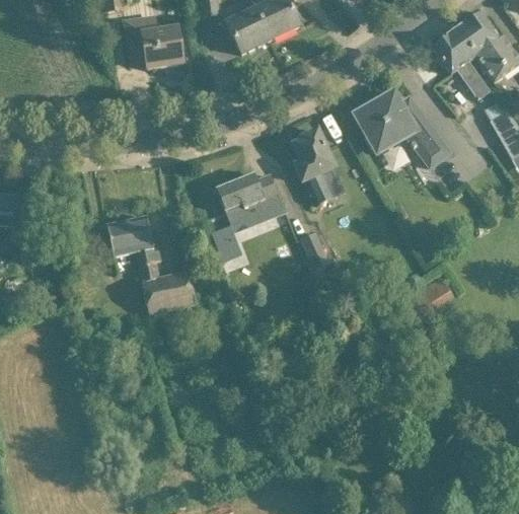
[(97,0),(99,12),(128,9),(126,0),(97,0)]
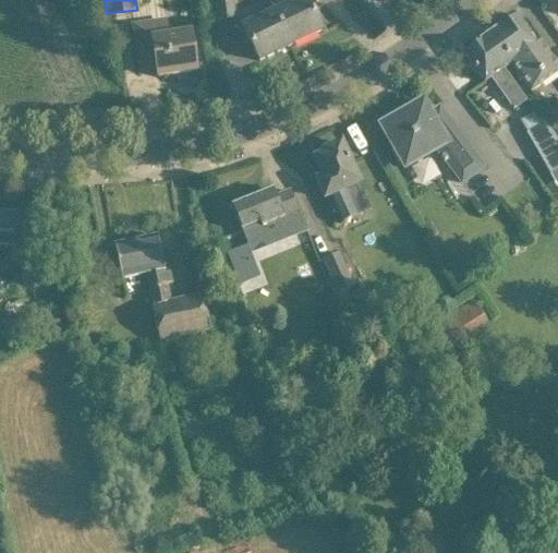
[(215,0),(217,16),(235,14),(233,0),(215,0)]
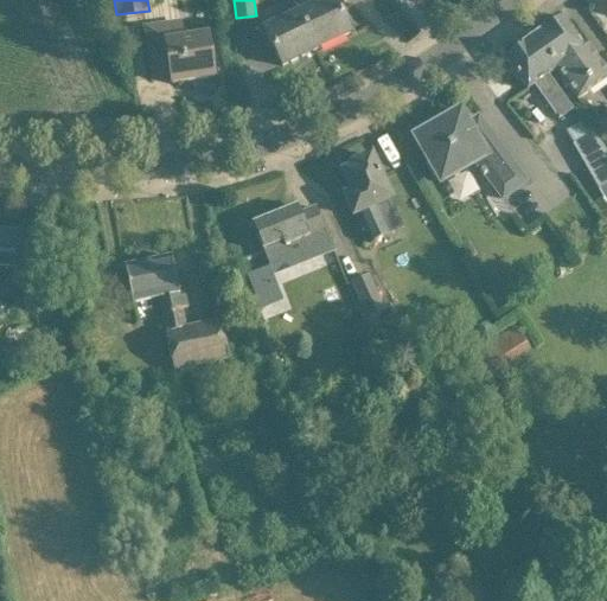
[(317,45),(350,29),(336,0),(318,0),(299,10),(317,45)]
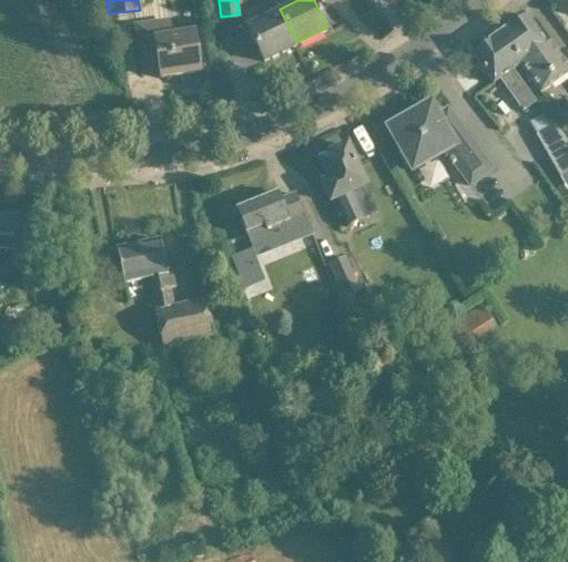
[(264,58),(296,42),(280,9),(249,24),(264,58)]
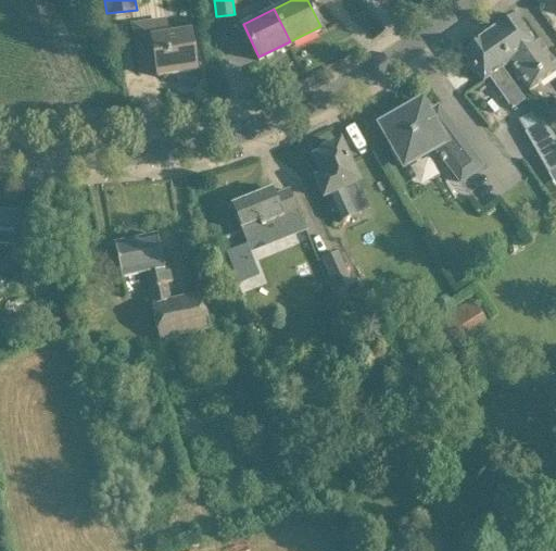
[(493,26),(493,27),(504,42),(500,45),(508,59),(509,59),(525,80),(529,87),(555,66),(555,61),(539,37),(535,39),(528,28),(515,11),(512,13),(508,14),(504,16),(503,20),(500,22),(500,23),(501,24),(494,28),(494,27),(493,26)]
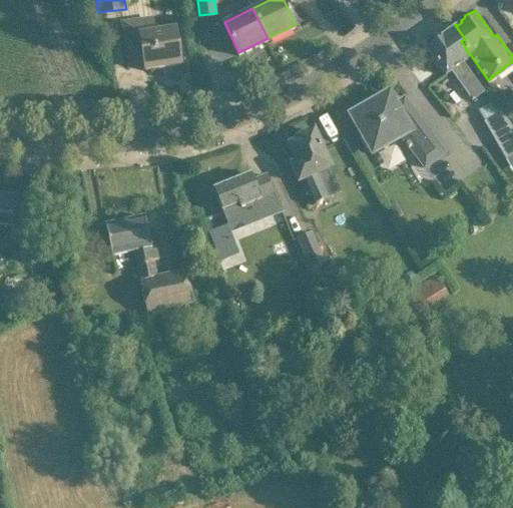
[(154,29),(152,15),(122,19),(126,42),(141,39),(145,66),(181,61),(175,25),(154,29)]
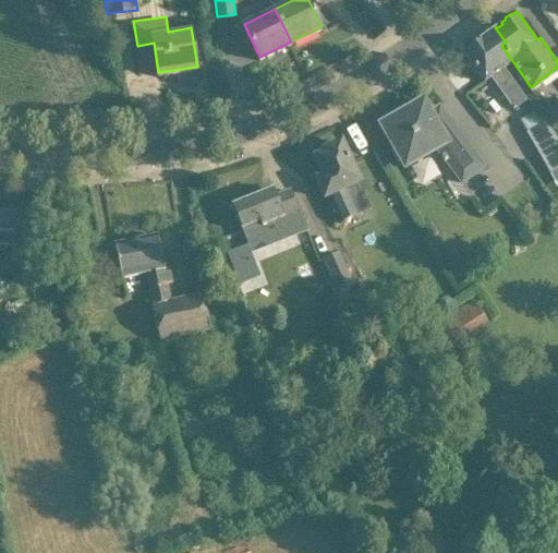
[(469,46),(464,48),(476,67),(485,77),(492,73),(514,105),(526,96),(502,64),(510,59),(501,45),(506,43),(495,27),(486,33),(486,34),(487,35),(482,39),(481,38),(481,37),(480,37),(476,40),(473,40),(470,44),(469,46)]
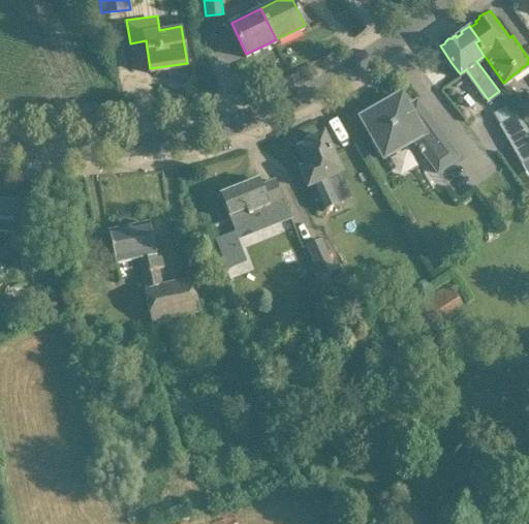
[(384,102),(362,116),(374,137),(373,139),(372,137),(371,139),(378,151),(379,151),(379,150),(380,149),(381,150),(384,154),(413,137),(419,145),(417,147),(421,150),(423,149),(438,170),(440,167),(459,154),(416,98),(408,104),(401,93),(391,98),(384,102)]
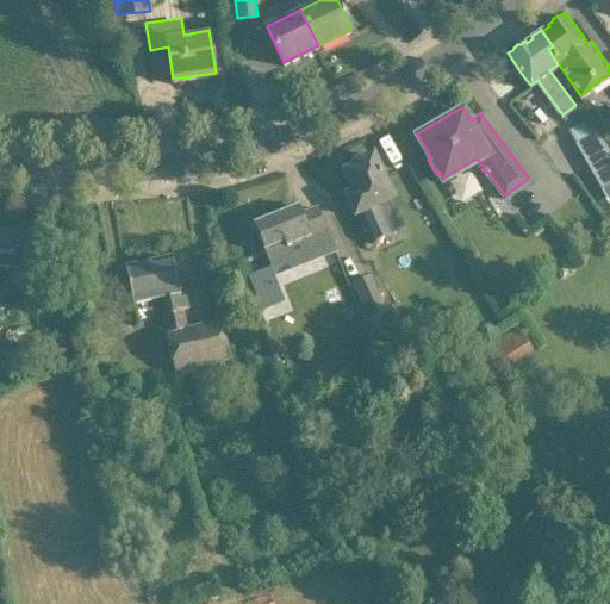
[(590,114),(570,126),(577,139),(576,141),(602,186),(609,180),(609,149),(598,128),(590,114)]
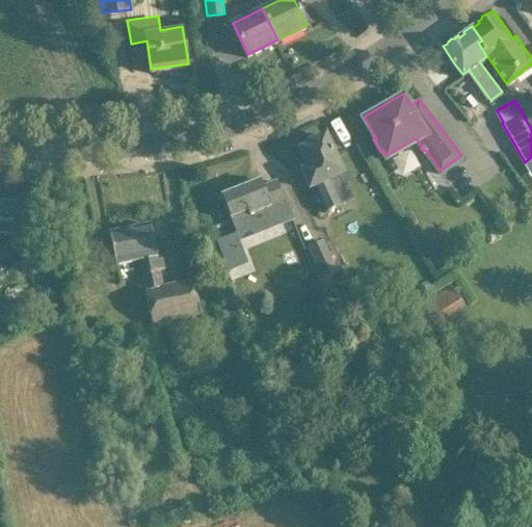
[(310,142),(300,147),(309,164),(301,167),(310,185),(313,183),(324,209),(342,202),(342,201),(329,175),(341,170),(343,169),(334,151),(325,132),(321,134),(320,132),(311,136),(311,138),(309,139),(310,142)]
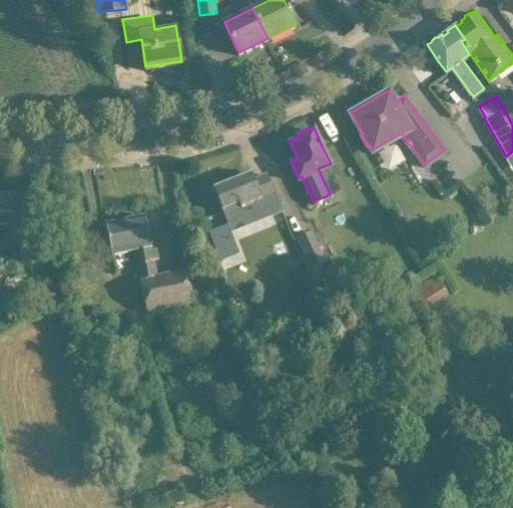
[(253,176),(251,170),(213,185),(228,222),(245,216),(246,218),(280,204),(267,171),(253,176)]
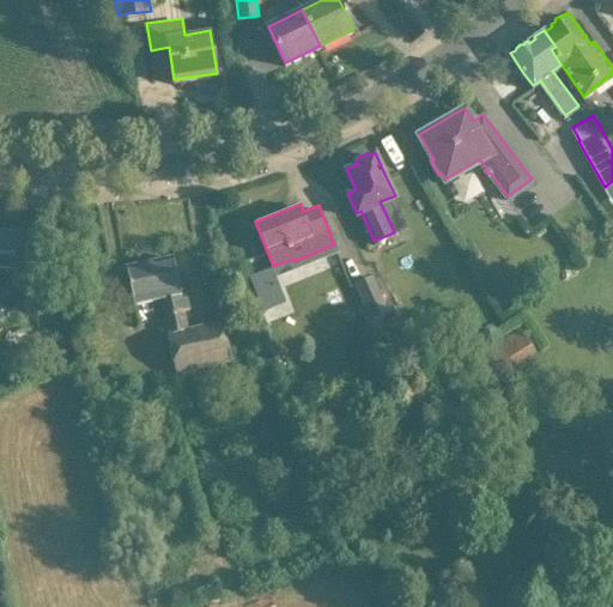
[(0,266),(17,268),(18,247),(19,234),(0,231),(0,266)]
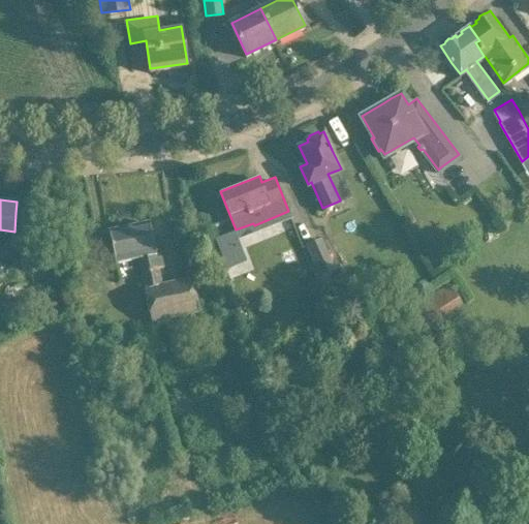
[(155,250),(149,219),(109,227),(116,260),(137,255),(151,320),(198,310),(192,275),(162,281),(158,265),(164,264),(161,249),(155,250)]
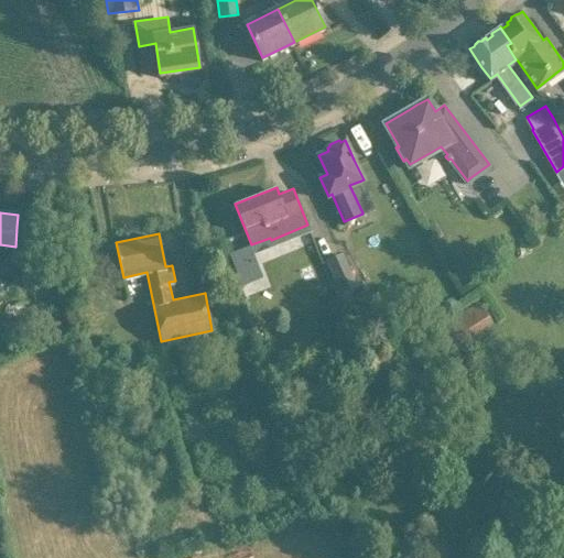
[(347,299),(360,293),(342,251),(328,258),(347,299)]
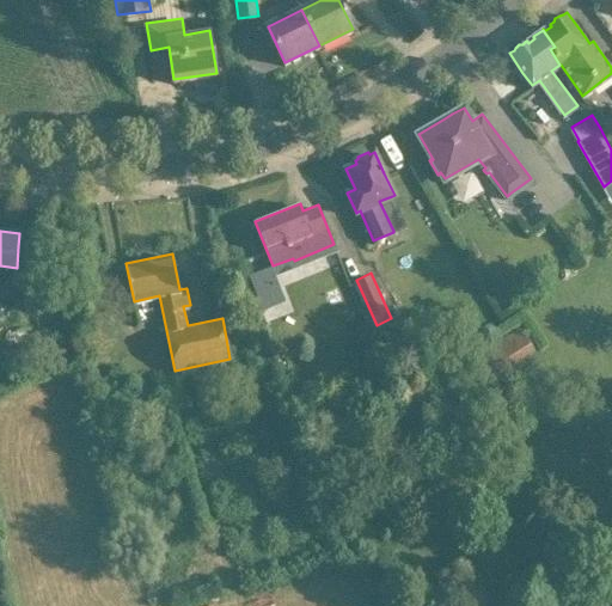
[(499,369),(534,346),(519,323),(484,344),(459,362),(471,379),(494,362),(499,369)]
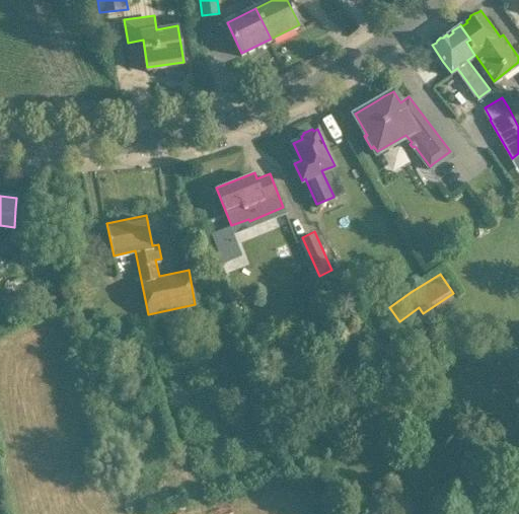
[(167,332),(207,320),(203,304),(162,315),(167,332)]
